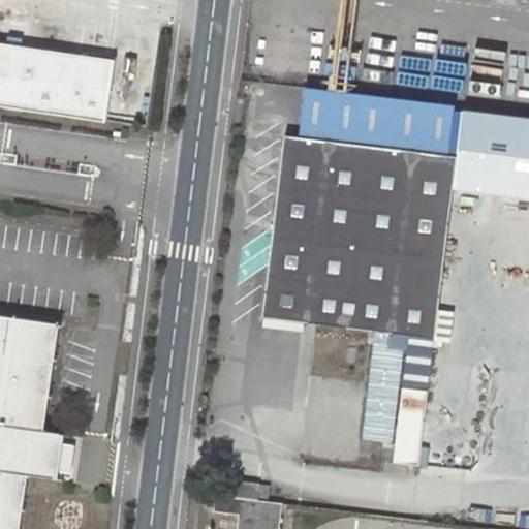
[(115,62),(0,44),(0,107),(105,123),(115,62)]
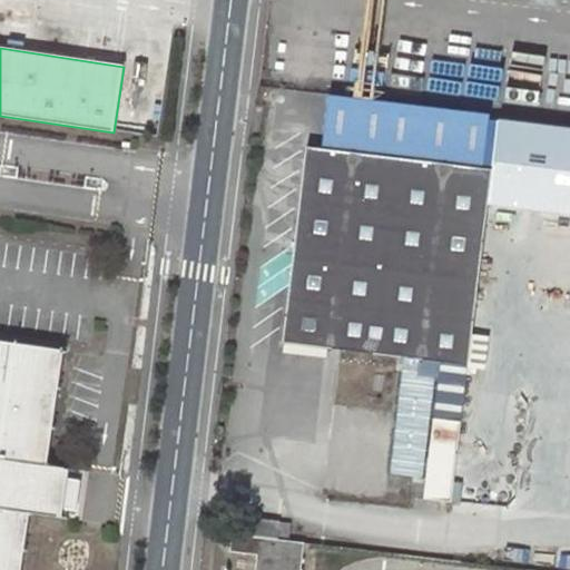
[(492,172),(488,206),(569,216),(569,125),(332,95),(324,151),(492,172)]
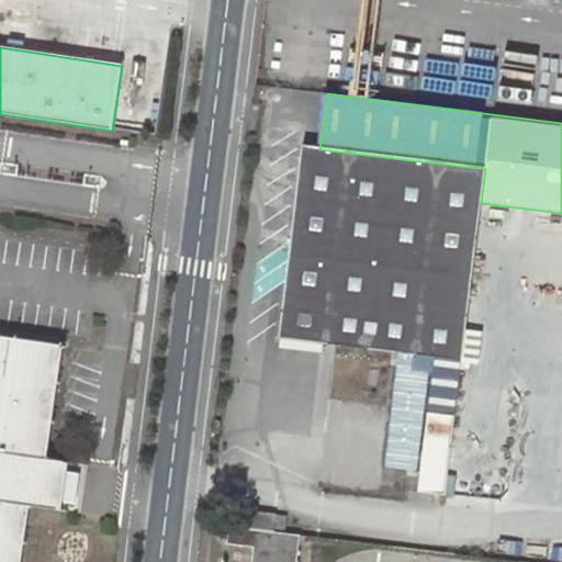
[(303,147),(280,339),(395,353),(437,358),(461,361),(481,203),(485,169),(319,149),(303,147)]
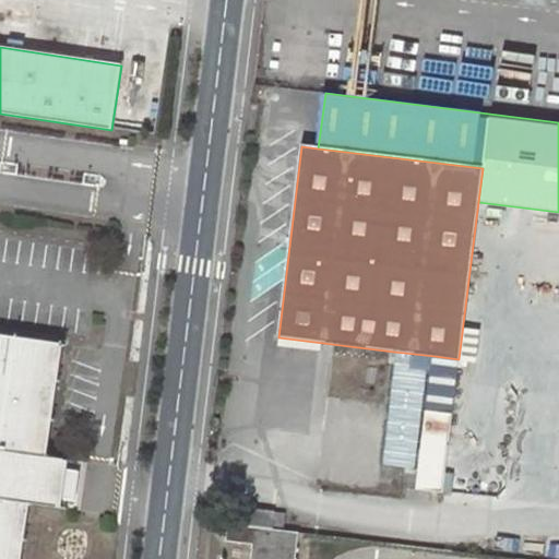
[(0,335),(0,450),(0,453),(0,558),(21,558),(30,502),(57,507),(63,459),(47,455),(62,345),(0,335)]
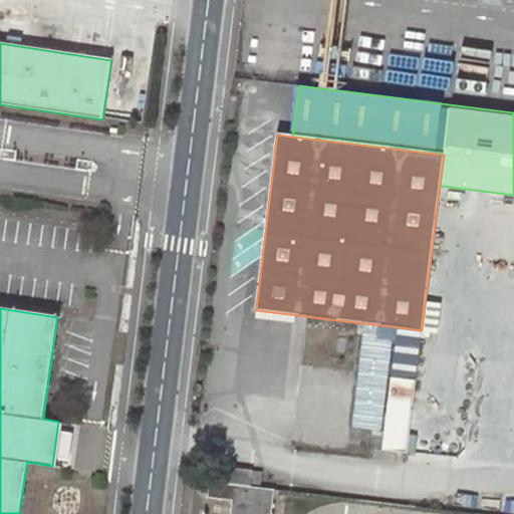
[(361,323),(348,428),(387,433),(400,327),(361,323)]
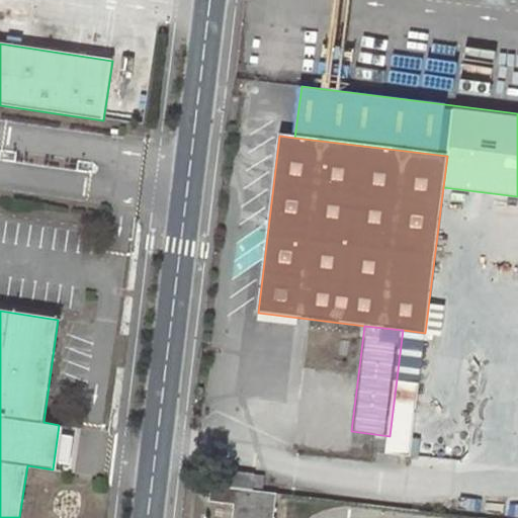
[(390,436),(387,452),(410,455),(425,333),(403,330),(390,436)]
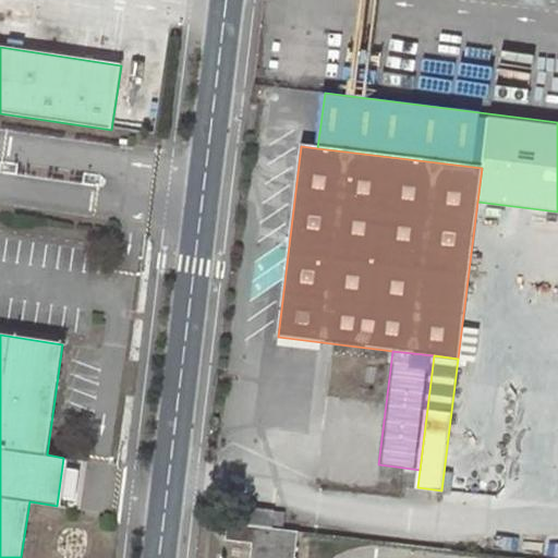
[(229,507),(228,523),(282,530),(284,513),(229,507)]
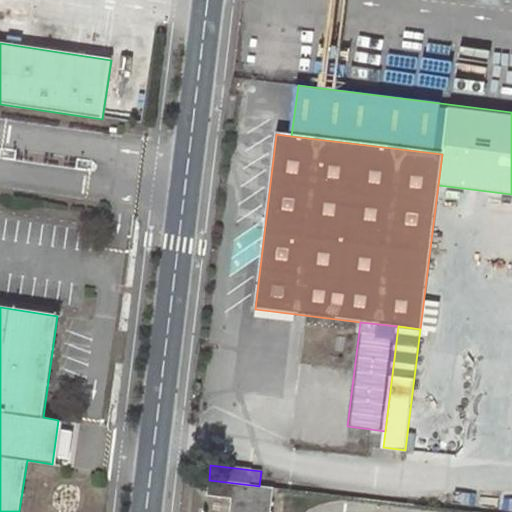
[(232,500),(230,511),(270,511),(274,488),(259,486),(209,480),(207,496),(232,500)]
